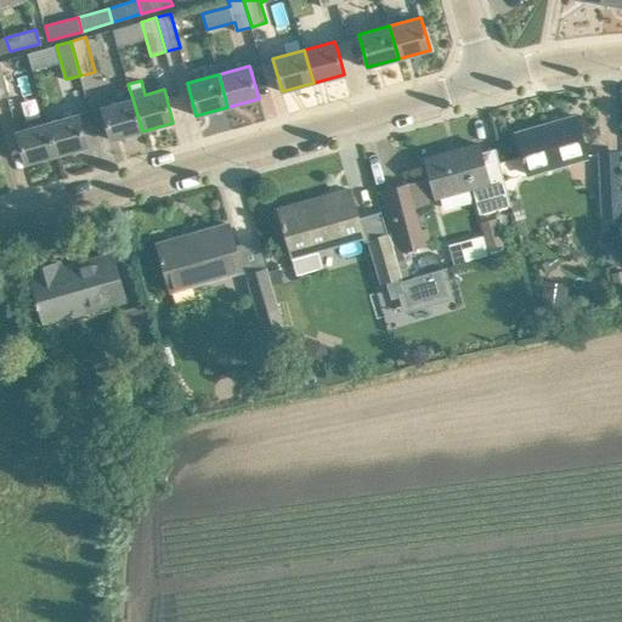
[(51,88),(34,91),(37,106),(54,102),(51,88)]
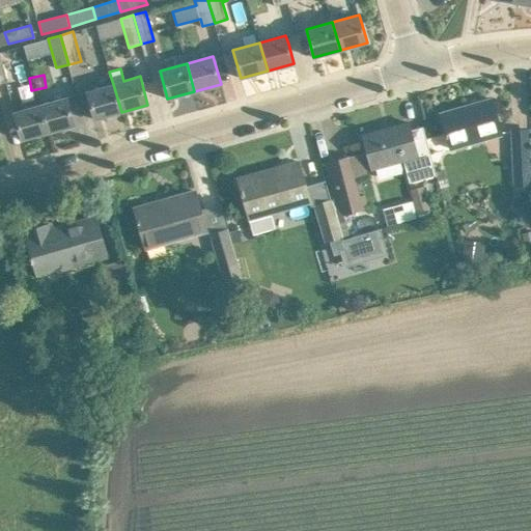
[(94,119),(121,112),(113,84),(86,91),(94,119)]
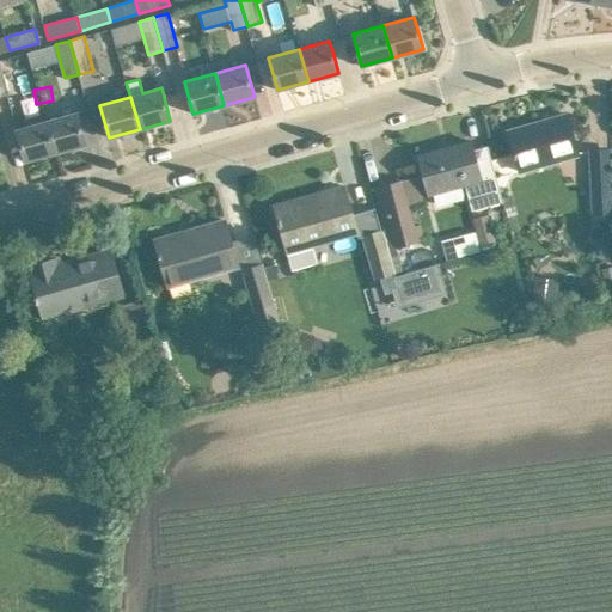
[(86,145),(77,111),(47,121),(55,153),(86,145)]
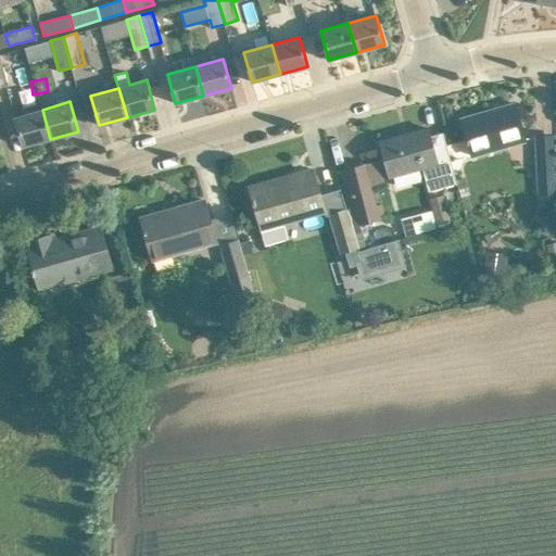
[(467,143),(468,142),(472,155),(525,140),(514,103),(462,118),(467,139),(466,139),(467,143)]
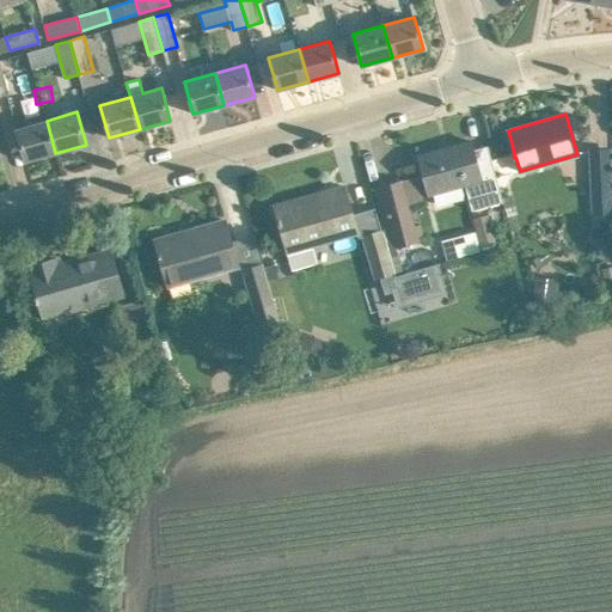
[(25,161),(55,153),(47,121),(16,129),(25,161)]
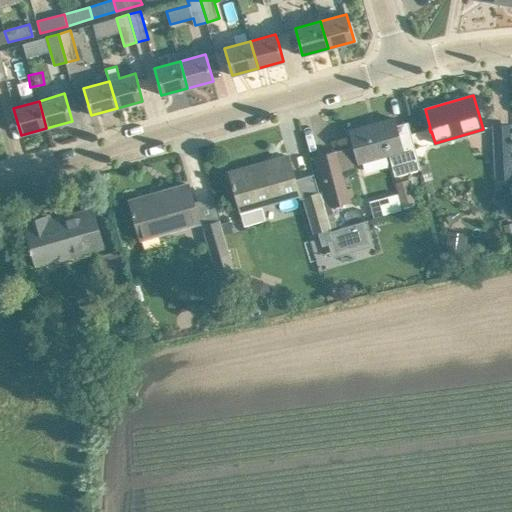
[(393,118),(350,130),(359,164),(389,155),(395,177),(421,169),(420,165),(408,122),(395,126),(393,118)]
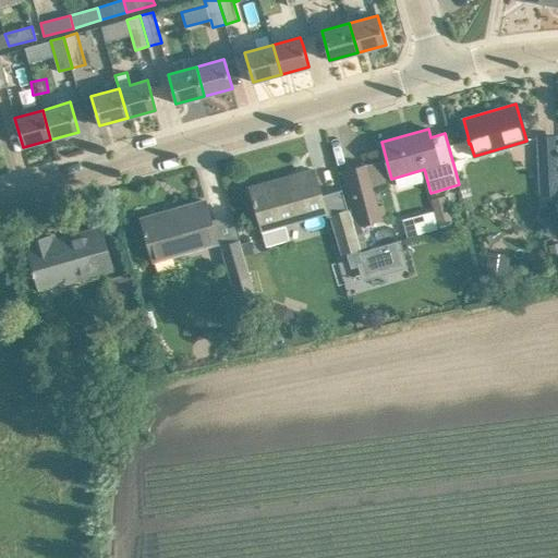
[(557,194),(557,180),(557,169),(556,137),(538,138),(542,195),(557,194)]
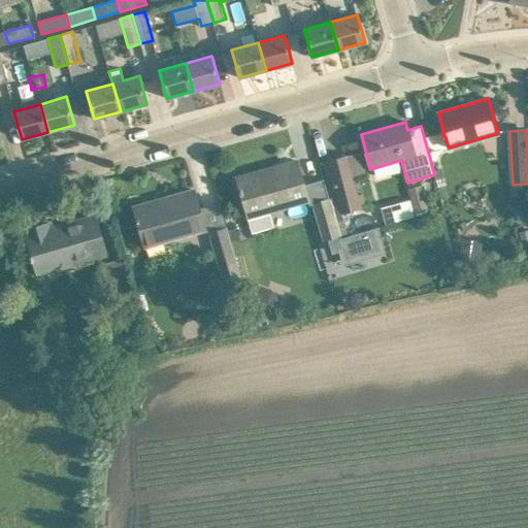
[(335,215),(341,212),(361,207),(347,156),(321,163),(335,215)]
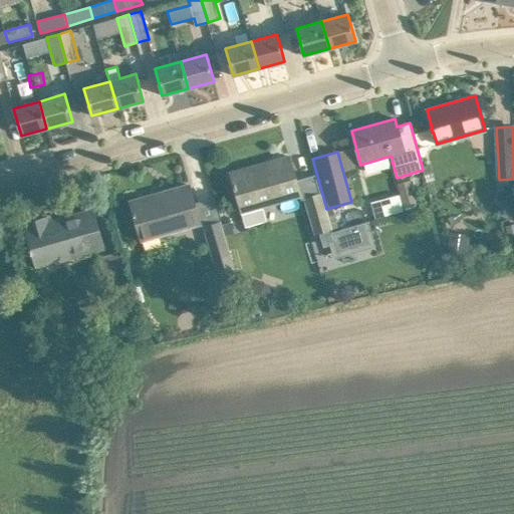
[(274,164),(232,176),(234,184),(232,184),(233,190),(236,189),(242,213),(246,226),(265,221),(261,208),(300,197),(295,180),(294,176),(289,157),(273,161),(274,164)]
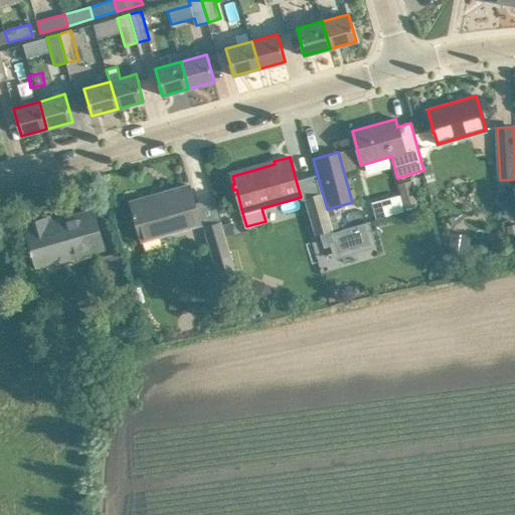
[(430,164),(422,166),(423,170),(424,175),(433,173),(430,164)]
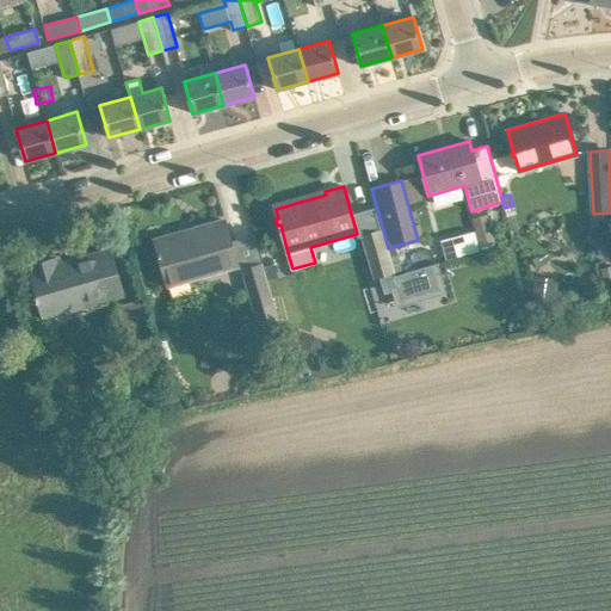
[(374,208),(351,214),(357,234),(358,238),(363,236),(374,277),(378,276),(381,275),(384,290),(395,288),(399,301),(439,290),(432,264),(393,276),(392,271),(393,271),(381,230),(380,232),(374,208)]
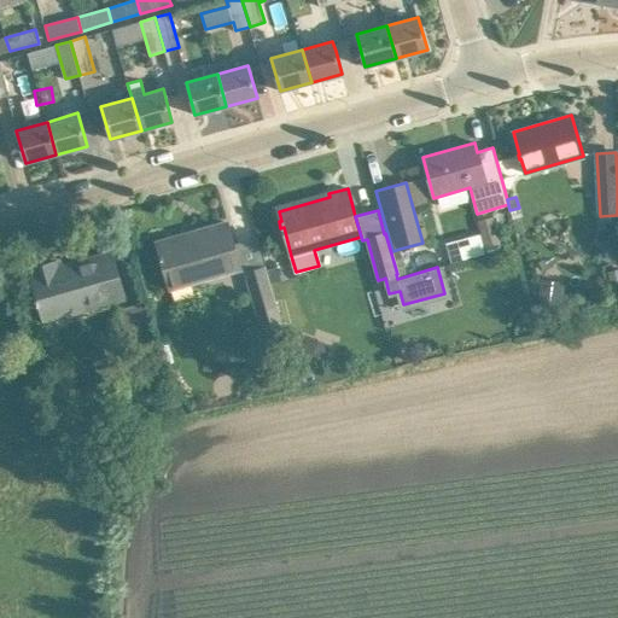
[(159,262),(162,262),(170,290),(240,269),(226,222),(208,228),(209,231),(158,245),(161,255),(158,256),(159,262)]
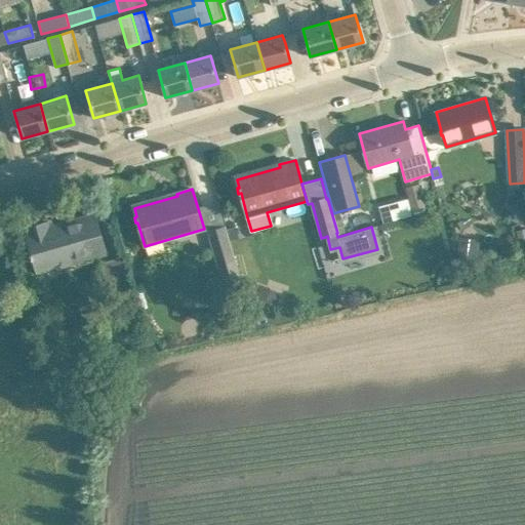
[(406,199),(395,202),(399,218),(411,215),(406,199)]
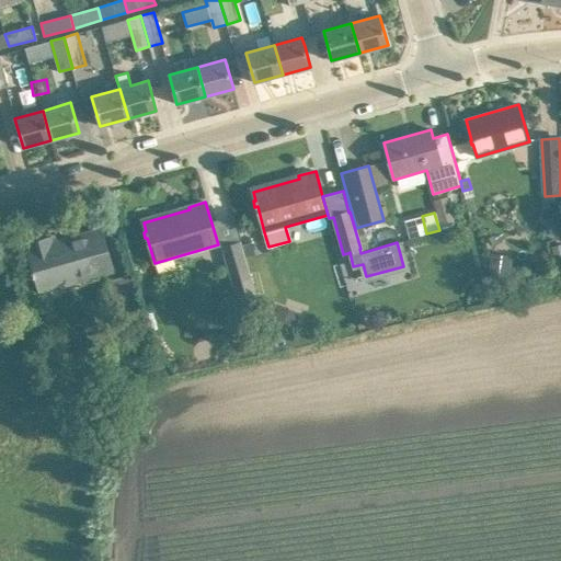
[(35,276),(38,289),(113,268),(101,228),(45,244),(44,239),(25,243),(34,272),(32,272),(33,277),(35,276)]
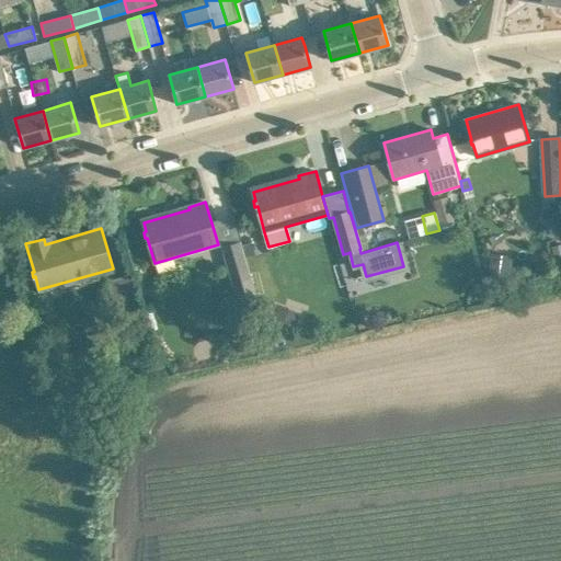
[(224,248),(239,301),(241,311),(258,307),(240,242),(224,248)]
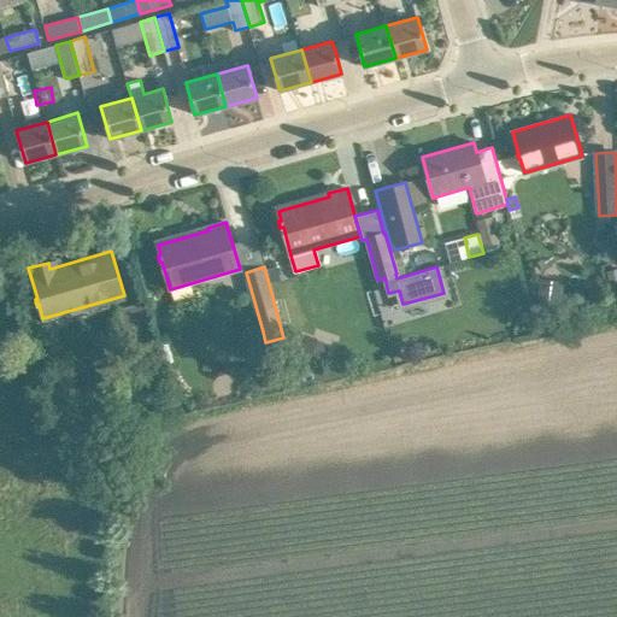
[(539,278),(536,299),(559,301),(562,282),(539,278)]
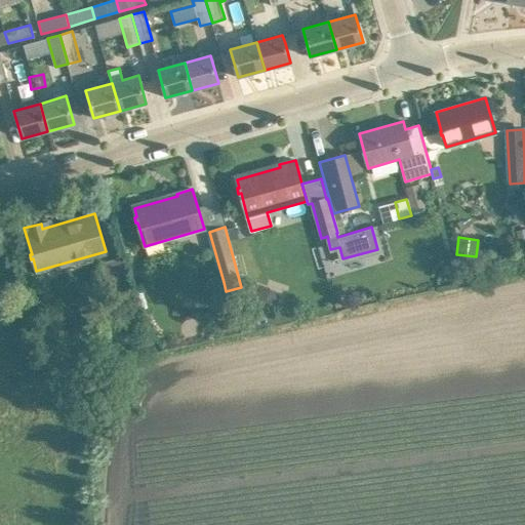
[(258,289),(253,303),(273,309),(278,296),(258,289)]
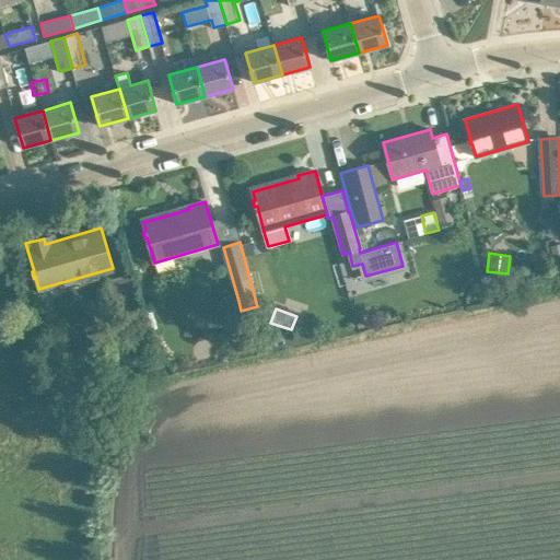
[(267,340),(254,343),(256,356),(270,352),(267,340)]
